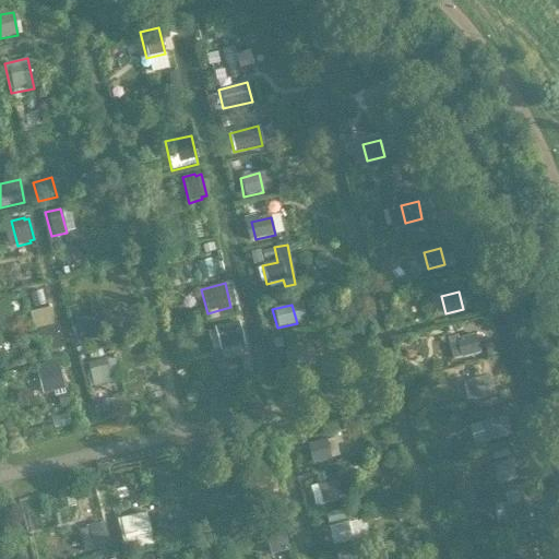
[(90,342),(84,317),(73,320),(79,344),(90,342)]
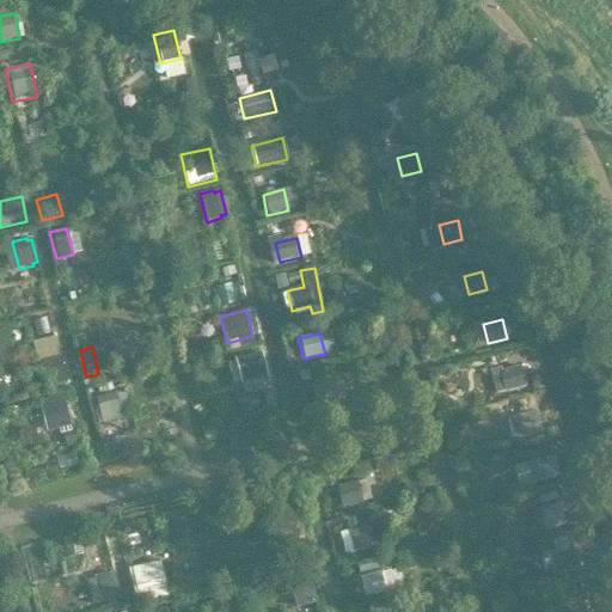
[(263,380),(256,353),(243,356),(250,384),(263,380)]
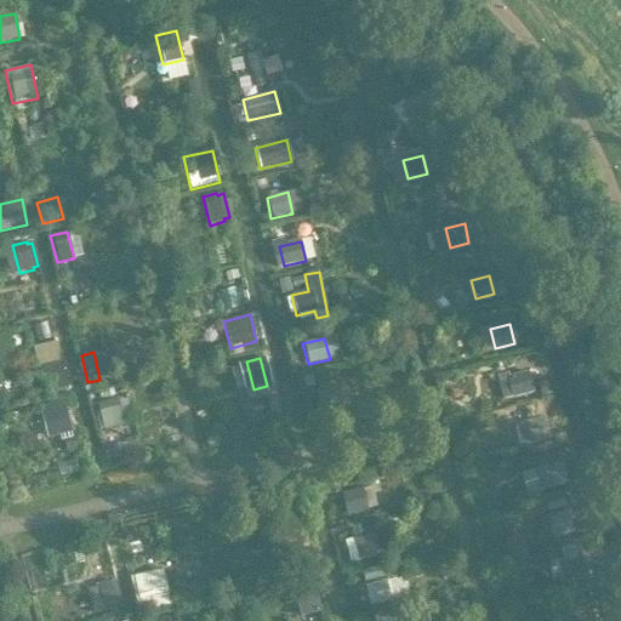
[(70,387),(63,359),(39,365),(45,393),(70,387)]
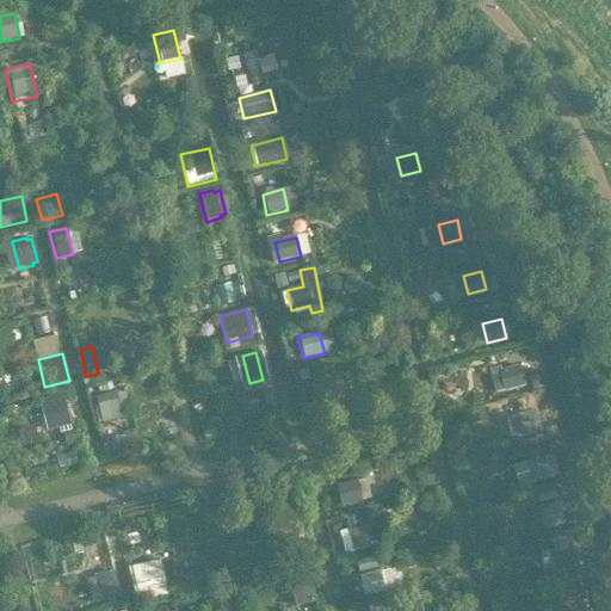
[(525,384),(520,366),(501,371),(505,389),(525,384)]
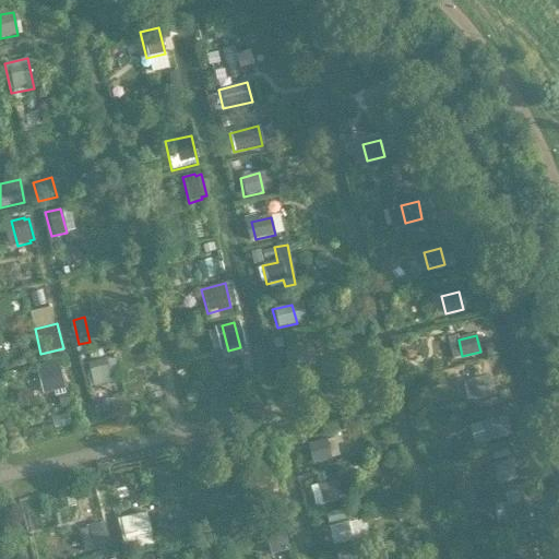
[(308,368),(304,349),(285,353),(288,371),(308,368)]
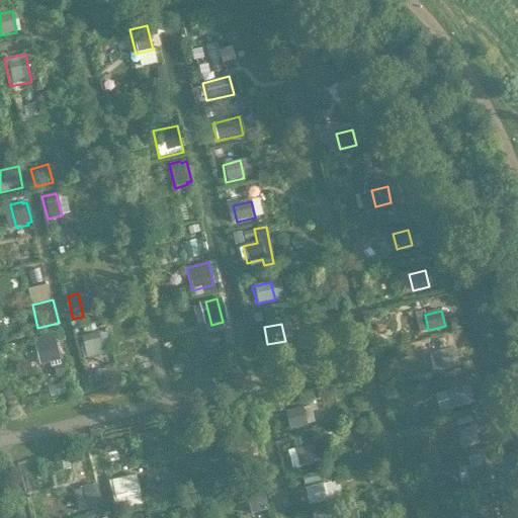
[(103,355),(98,333),(81,337),(86,359),(103,355)]
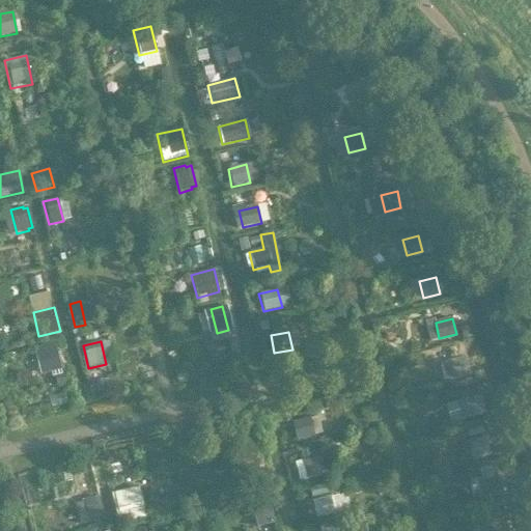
[(64,369),(58,346),(46,350),(52,373),(64,369)]
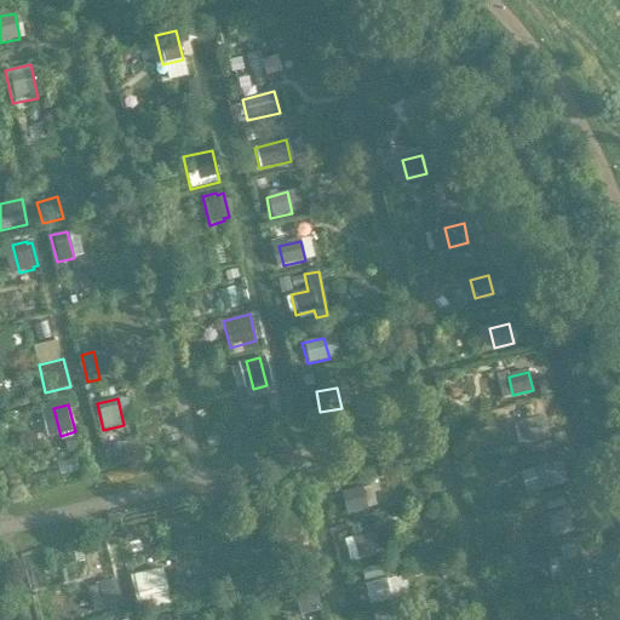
[(550,437),(545,417),(523,422),(529,442),(550,437)]
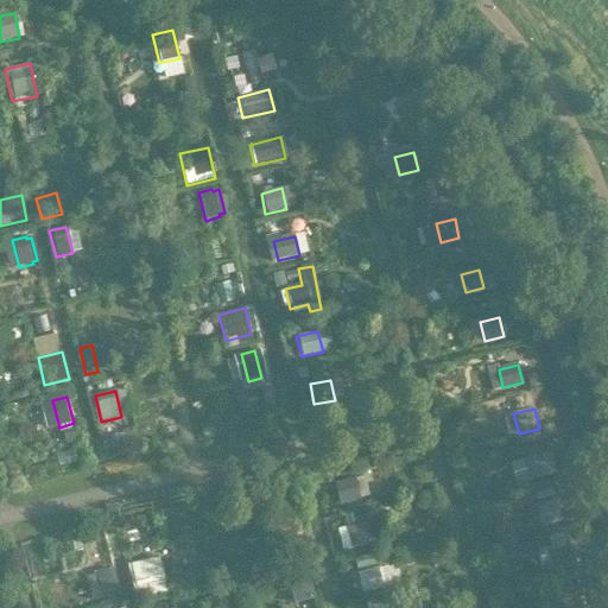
[(549,475),(544,455),(525,460),(530,479),(549,475)]
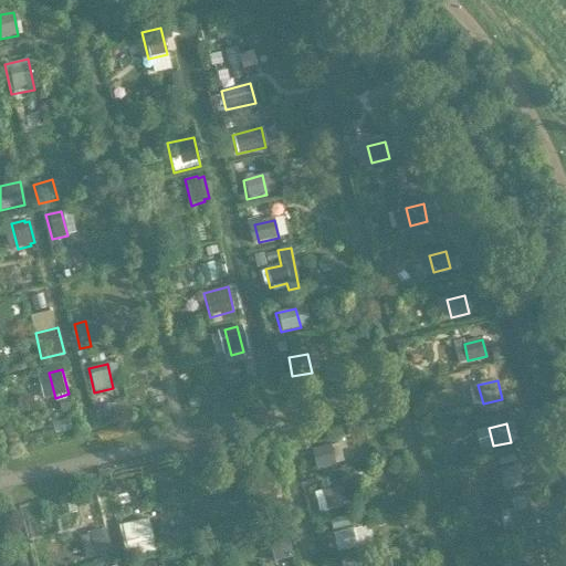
[(333,465),(328,449),(311,453),(315,470),(333,465)]
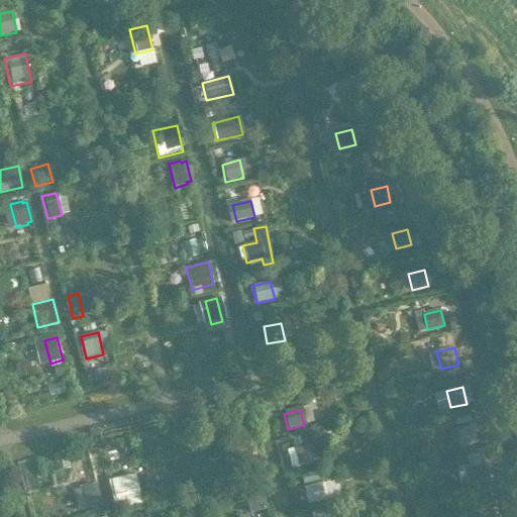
[(477,442),(473,426),(456,430),(460,446),(477,442)]
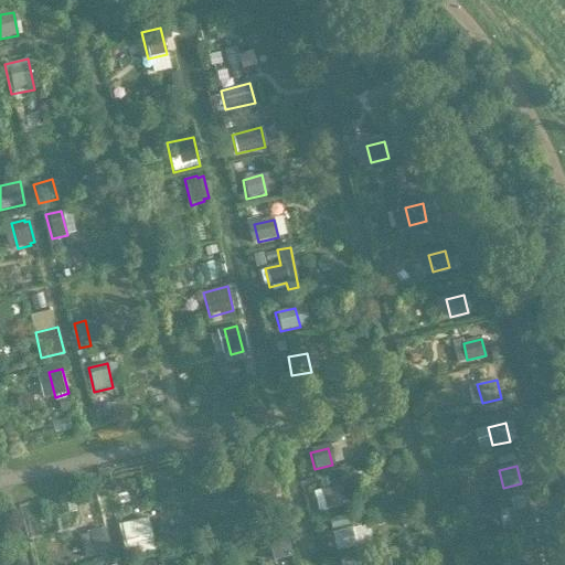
[(283,508),(277,486),(254,491),(258,513),(283,508)]
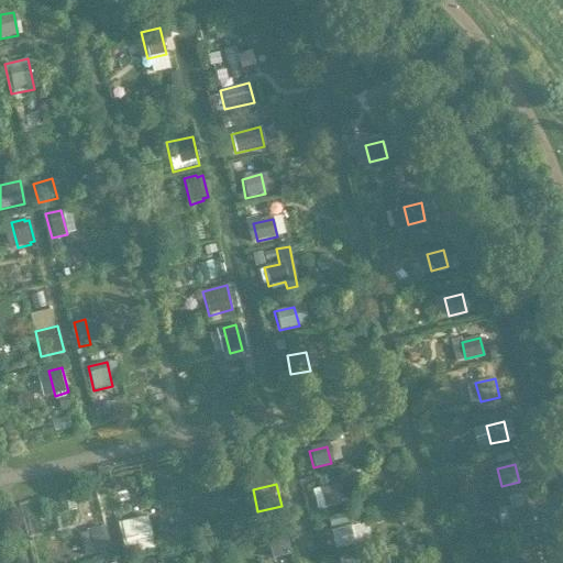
[(341,504),(337,487),(319,492),(323,508),(341,504)]
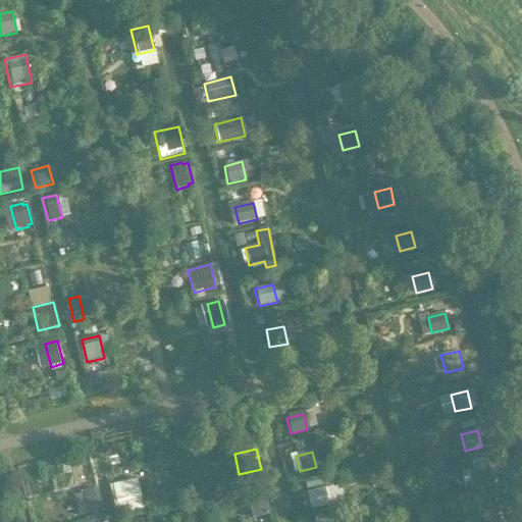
[(491,486),(487,471),(471,475),(475,490),(491,486)]
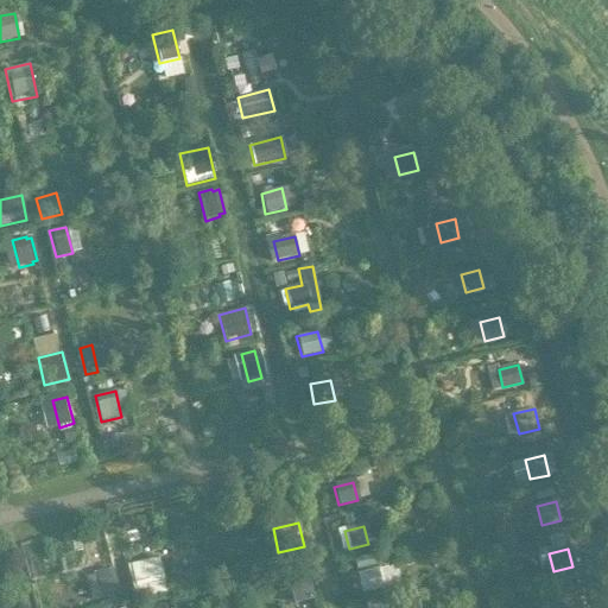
[(151,584),(145,562),(133,564),(133,565),(130,567),(134,588),(139,587),(139,588),(151,584)]
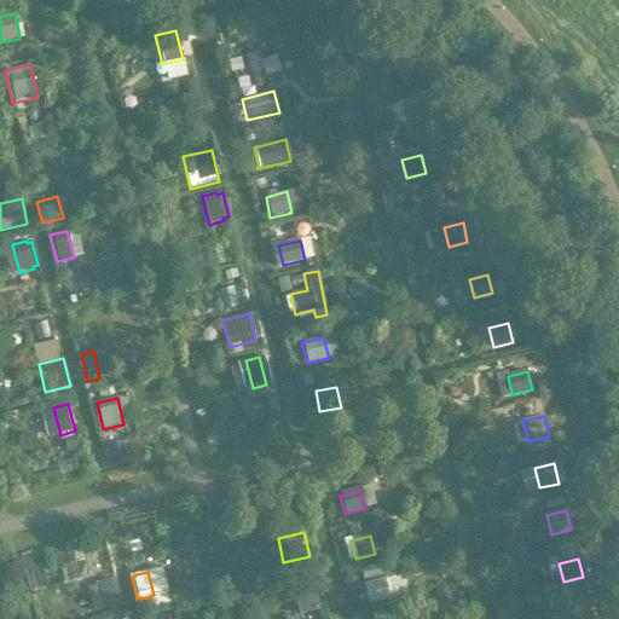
[(121,606),(115,579),(97,584),(103,609),(121,606)]
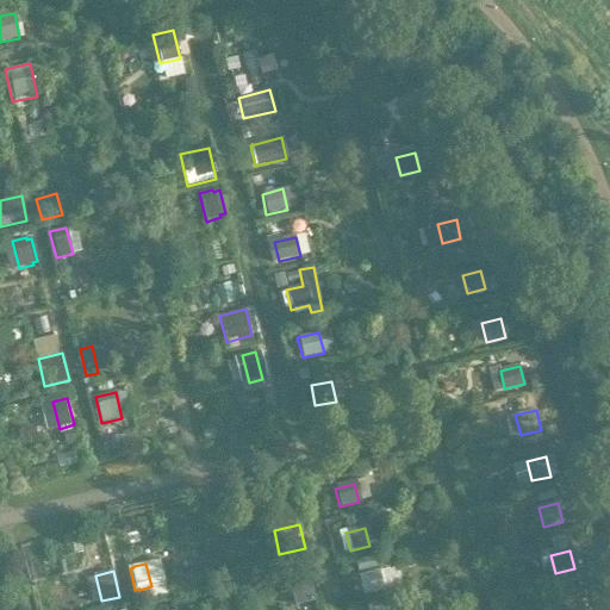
[(315,597),(309,571),(290,576),(296,601),(315,597)]
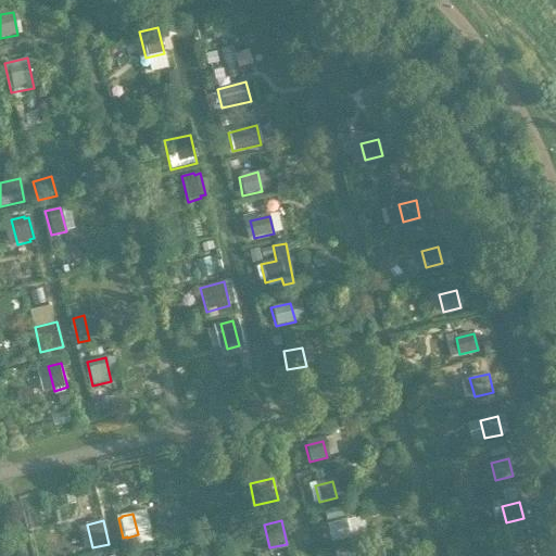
[(346,540),(343,522),(326,527),(330,544),(346,540)]
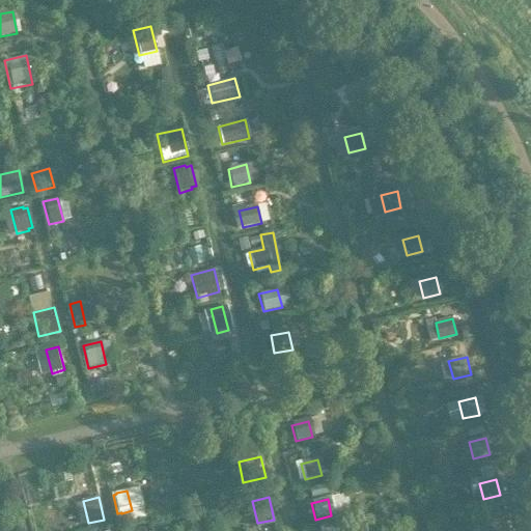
[(508,530),(506,519),(488,523),(490,530),(508,530)]
